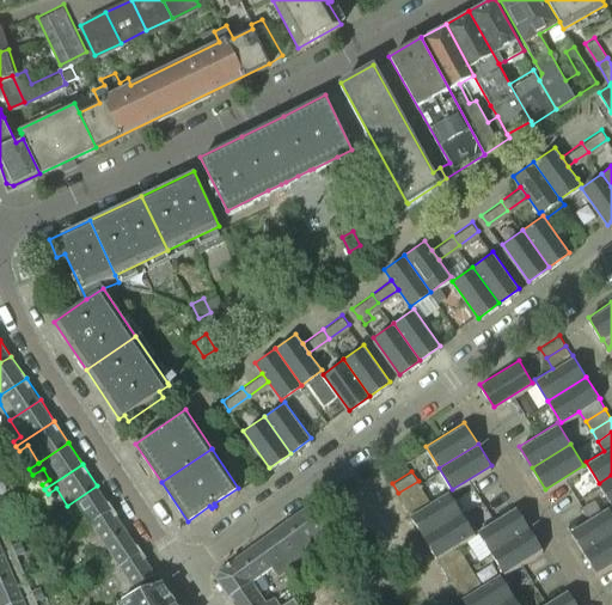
[(611,475),(599,483),(611,505),(611,475)]
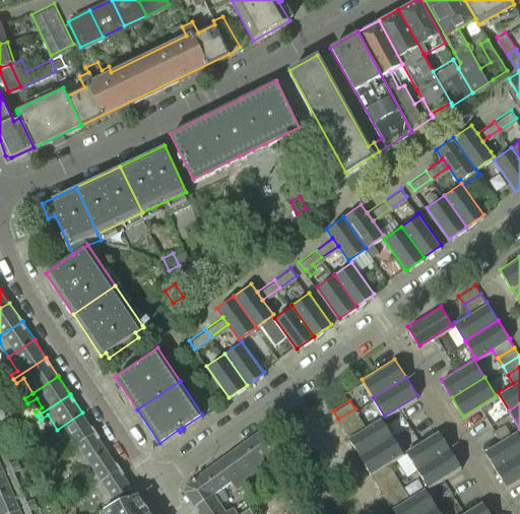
[(338,419),(343,428),(361,416),(355,408),(338,419)]
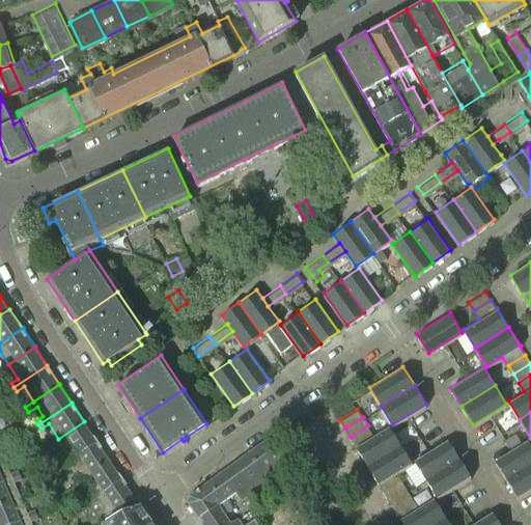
[(98,440),(84,421),(58,439),(67,452),(61,458),(64,462),(98,440)]
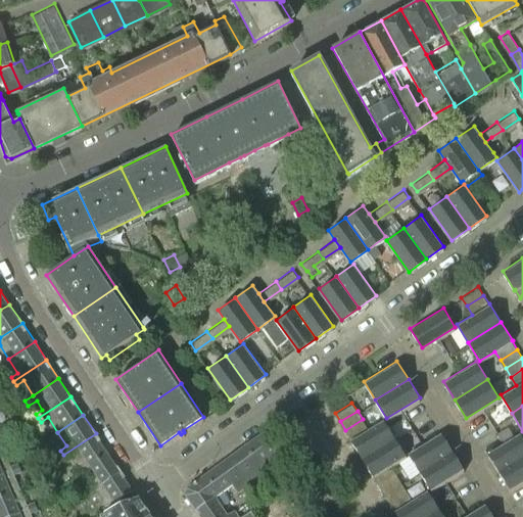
[(363,419),(345,430),(351,438),(350,438),(362,457),(394,436),(383,418),(368,428),(363,419)]
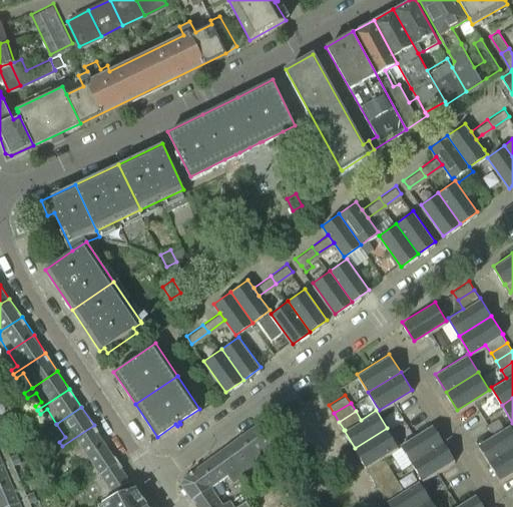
[(259,460),(279,446),(262,418),(240,434),(259,460)]
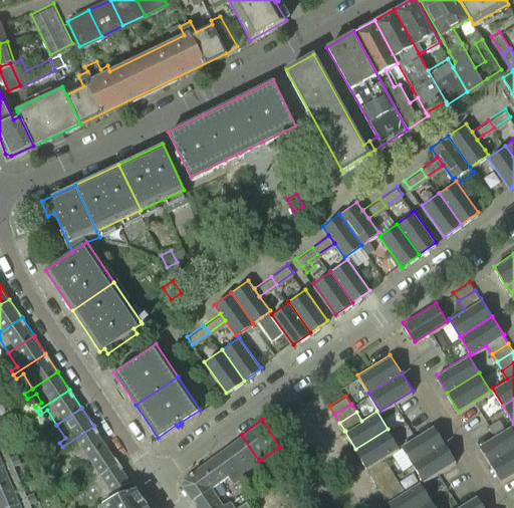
[(401,444),(412,463),(445,442),(433,425),(401,444)]
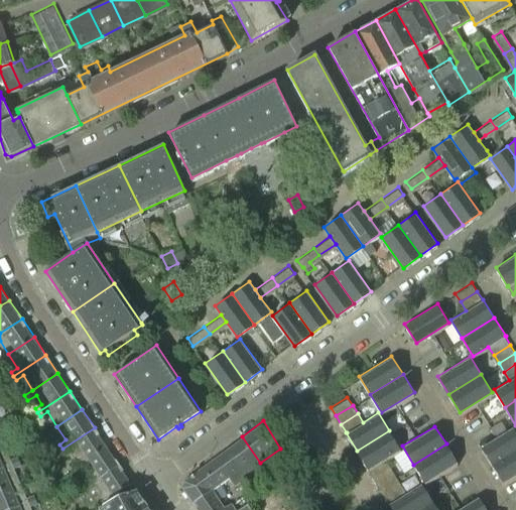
[(481,447),(492,464),(515,449),(515,430),(513,426),(481,447)]
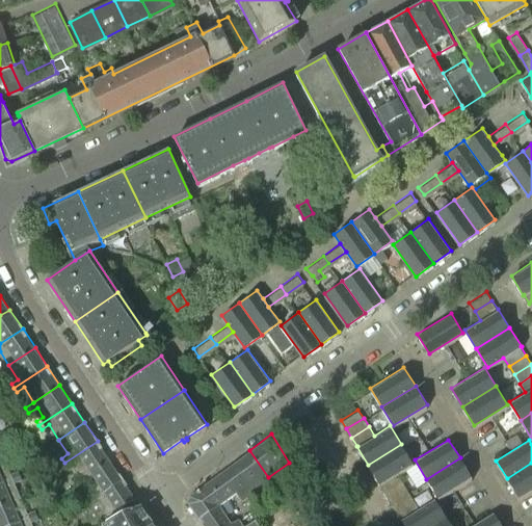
[(74,462),(83,477),(110,459),(98,441),(64,463),(67,467),(74,462)]
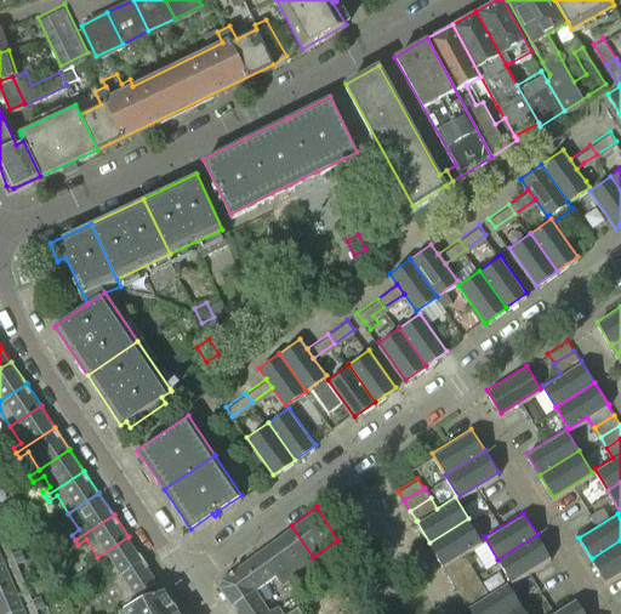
[(482,540),(468,518),(429,543),(443,564),(444,564),(450,574),(471,562),(463,551),(482,540)]
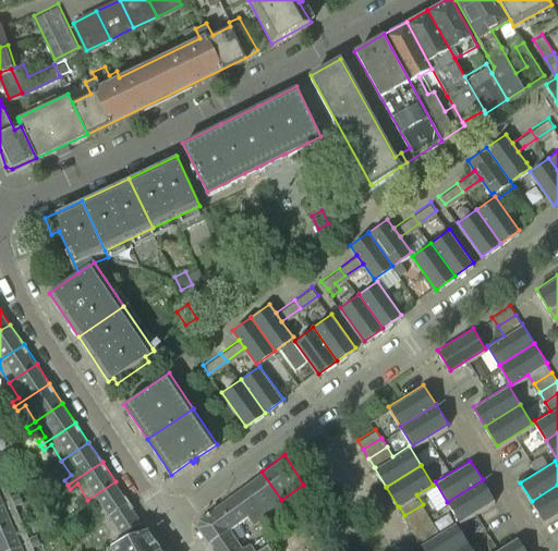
[(240,487),(259,516),(281,500),(262,472),(240,487)]
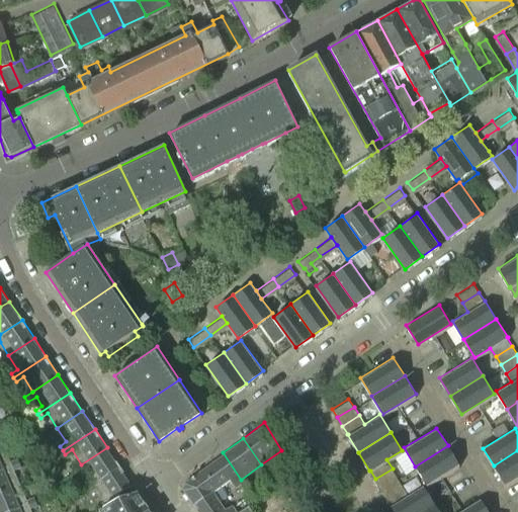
[(10,458),(4,443),(0,444),(0,467),(19,459),(17,455),(10,458)]
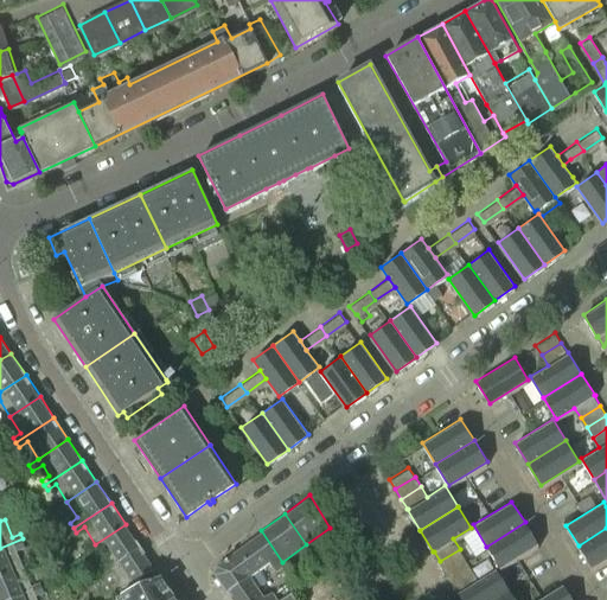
[(525,522),(486,547),(500,567),(538,543),(525,522)]
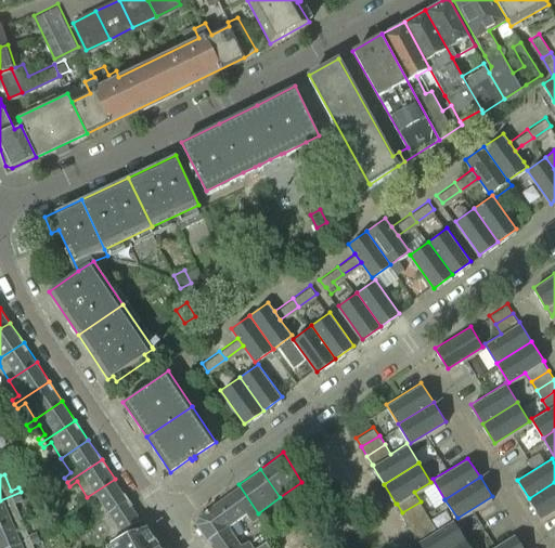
[(127,498),(115,479),(87,497),(97,511),(90,517),(92,521),(127,498)]
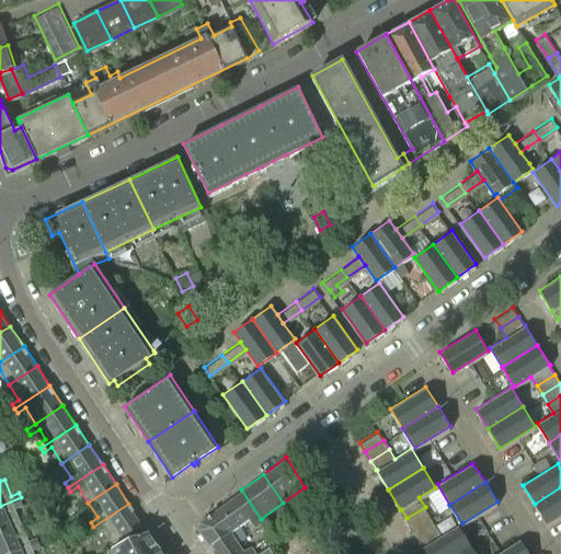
[(560,515),(560,487),(535,504),(547,523),(560,515)]
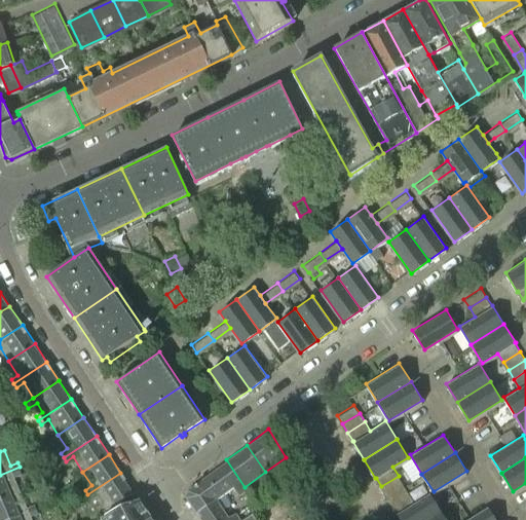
[(245,487),(226,459),(207,474),(221,494),(233,485),(238,491),(245,487)]
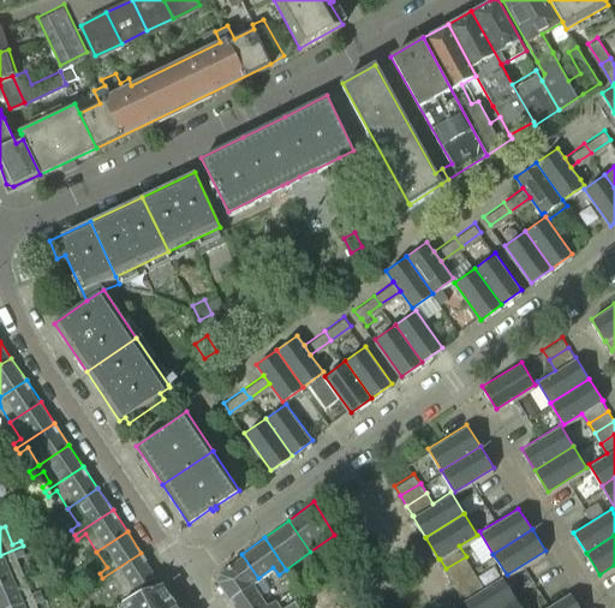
[(0,555),(0,583),(24,573),(16,554),(25,550),(23,546),(0,555)]
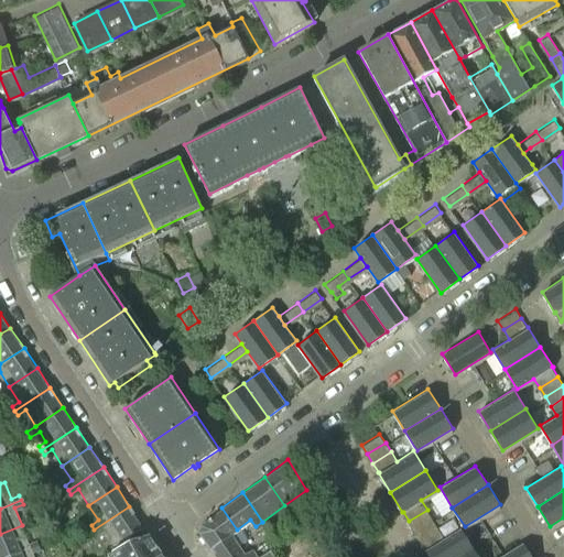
[(123,539),(142,526),(129,506),(94,530),(97,533),(105,528),(115,543),(123,539)]
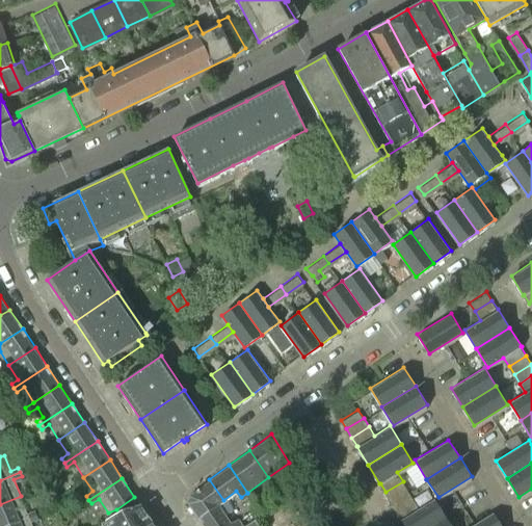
[(219,502),(219,503),(223,500),(209,479),(189,494),(188,501),(198,517),(219,502)]
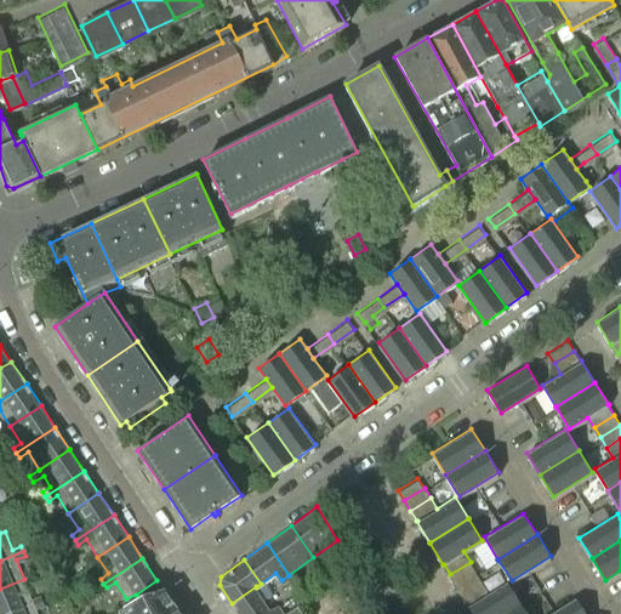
[(456,584),(477,572),(471,562),(450,574),(456,584)]
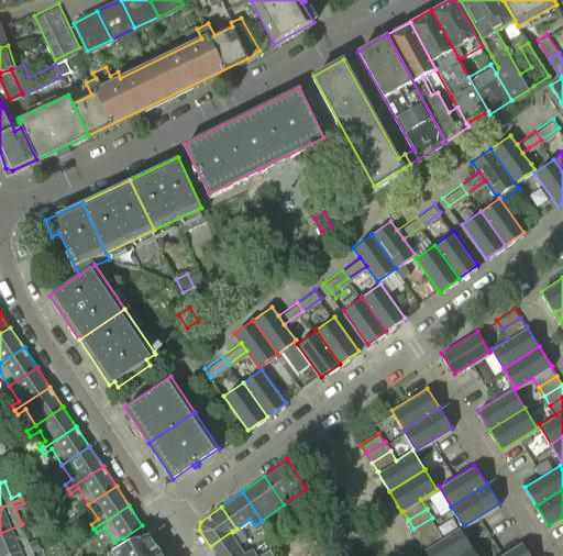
[(438,527),(432,518),(414,529),(420,538),(438,527)]
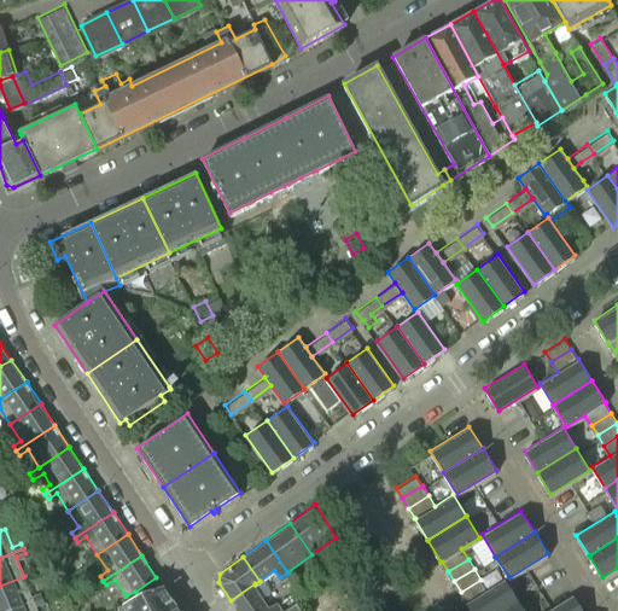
[(31,593),(24,576),(0,586),(0,610),(3,610),(42,594),(40,589),(31,593)]
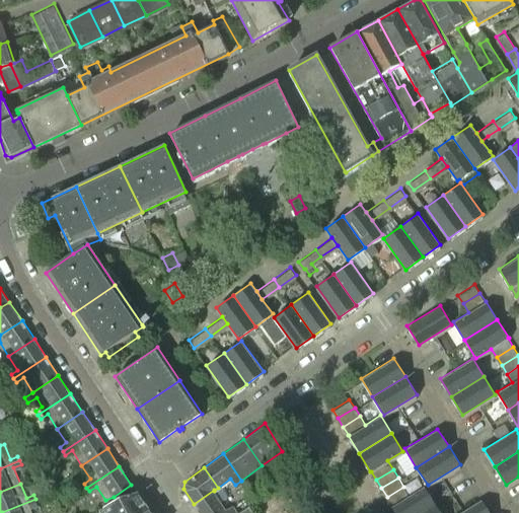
[(403,487),(387,497),(392,505),(391,506),(395,512),(420,512),(435,504),(424,486),(409,495),(403,487)]
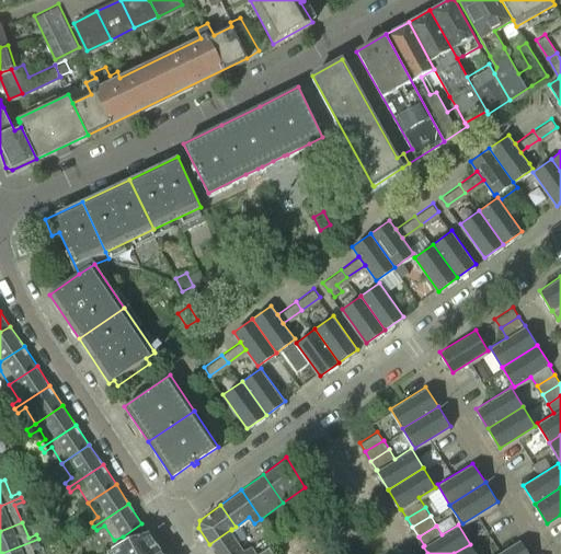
[(231,529),(209,544),(215,553),(236,553),(244,549),(243,547),(231,530),(231,529)]
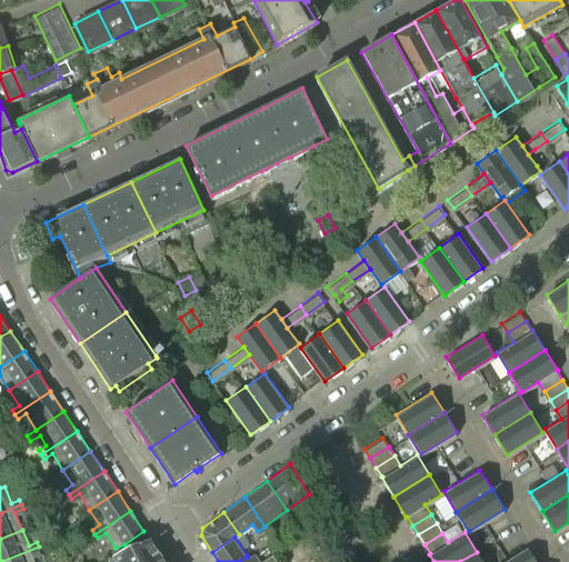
[(116,561),(148,561),(161,557),(150,539),(109,558),(110,561),(112,561),(116,561)]
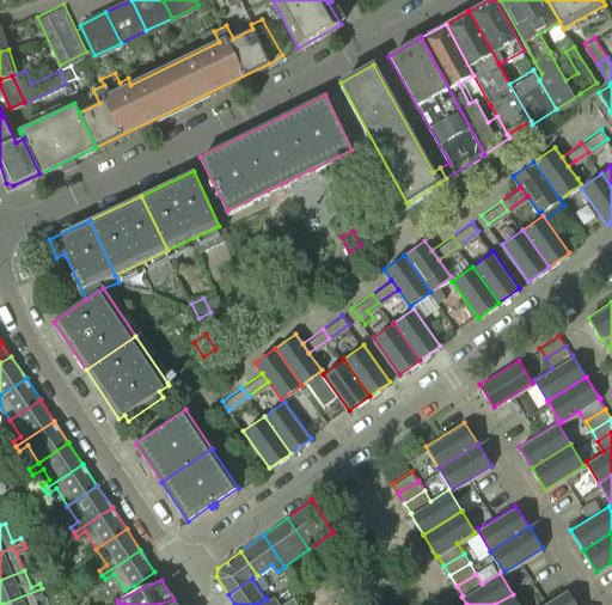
[(38,604),(36,597),(44,593),(42,588),(2,604),(38,604)]
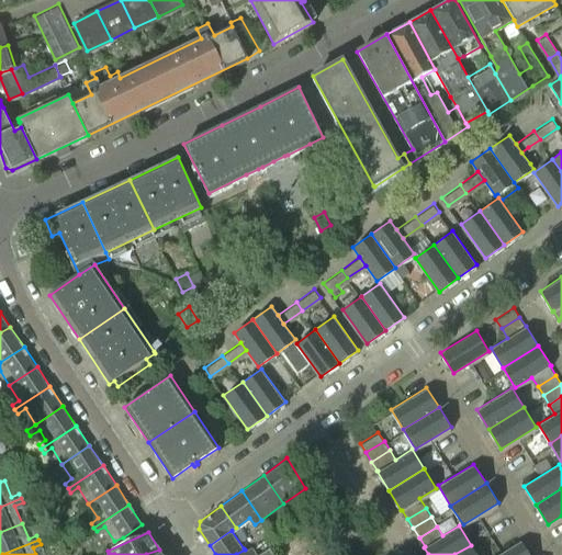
[(495,554),(530,554),(521,540),(495,554)]
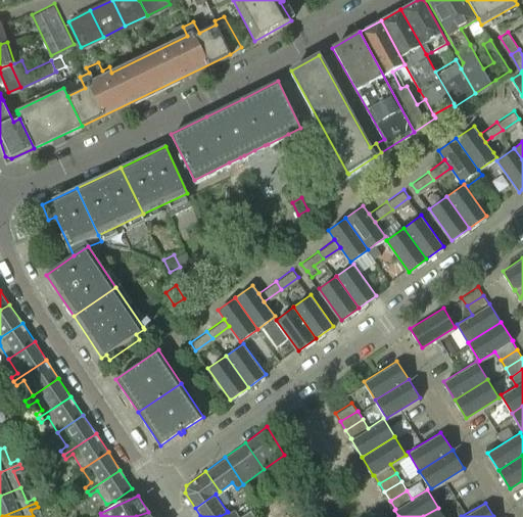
[(228,512),(220,516),(256,516),(250,508),(238,516),(233,508),(227,511),(228,512)]
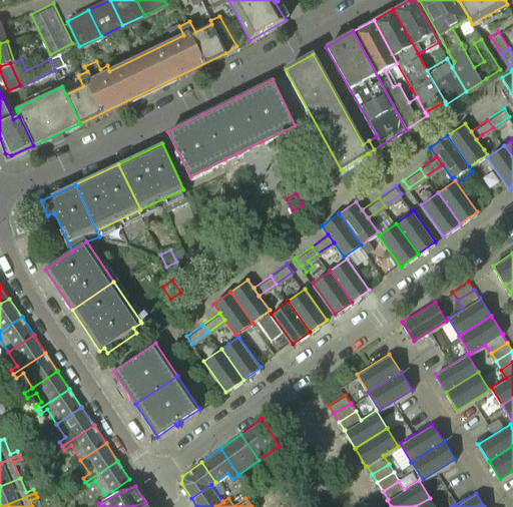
[(436,506),(430,498),(415,506),(436,506)]
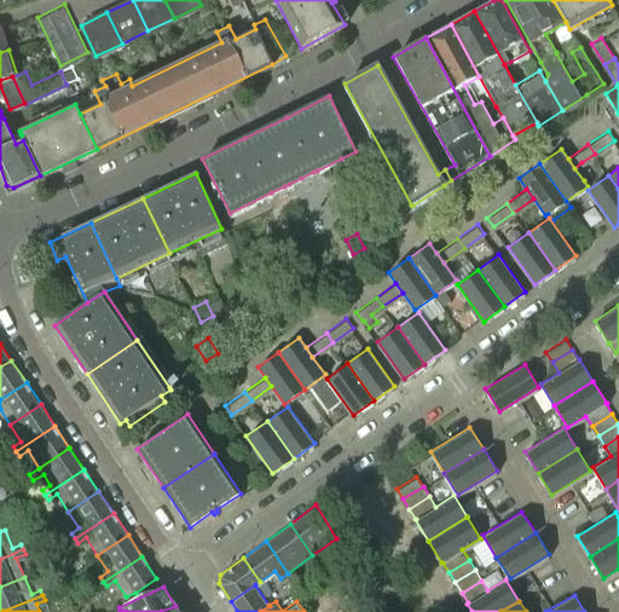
All buildings are outlined.
